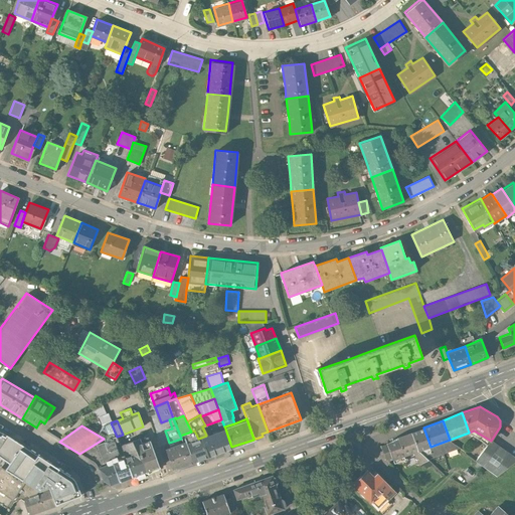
[(423,427),(411,432),(418,451),(431,447),(423,427)]
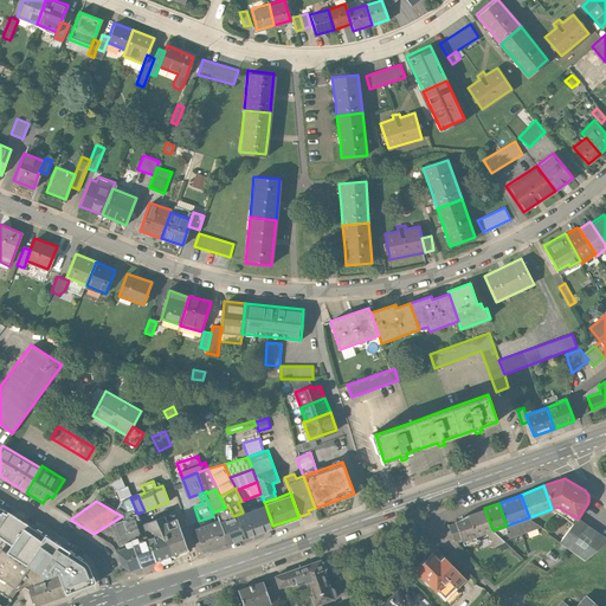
[(245,536),(272,526),(265,504),(243,513),(237,515),(245,536)]
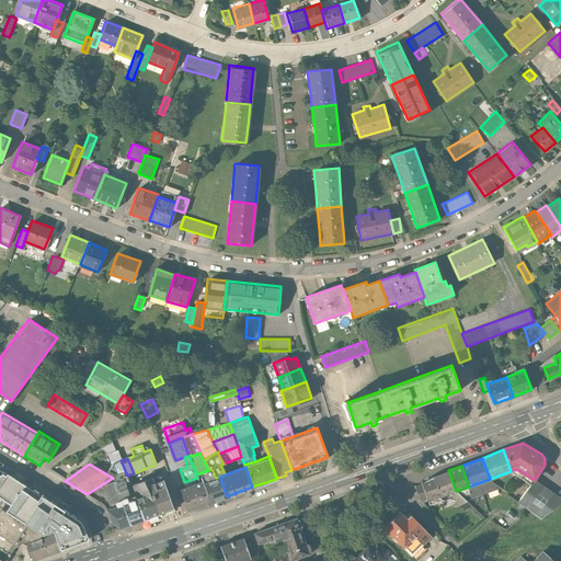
[(0,495),(7,501),(18,485),(34,495),(37,491),(18,480),(0,469),(0,495)]
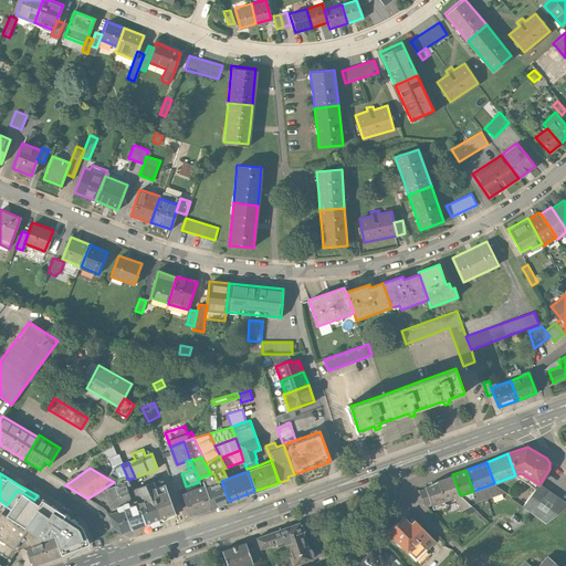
[(452,474),(437,480),(444,501),(454,498),(461,511),(471,505),(460,495),(452,474)]
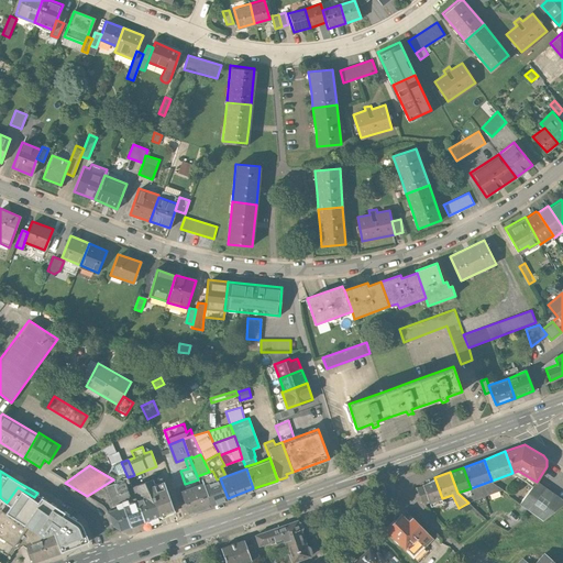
[(152,477),(143,481),(158,515),(173,509),(163,481),(154,484),(152,477)]
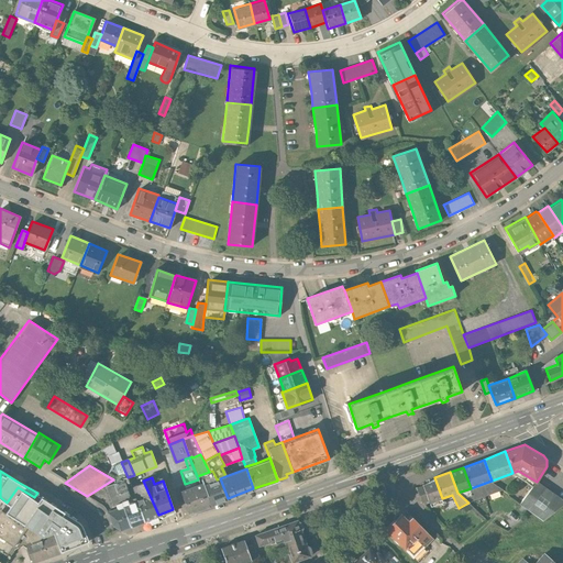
[(434,477),(422,484),(423,486),(428,499),(431,507),(443,503),(442,498),(434,477)]
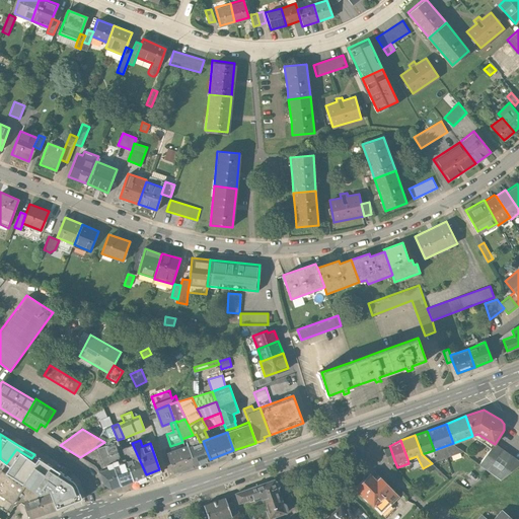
[(103,445),(109,462),(116,460),(117,463),(125,460),(123,454),(118,456),(113,442),(110,443),(109,441),(105,443),(105,444),(103,445)]
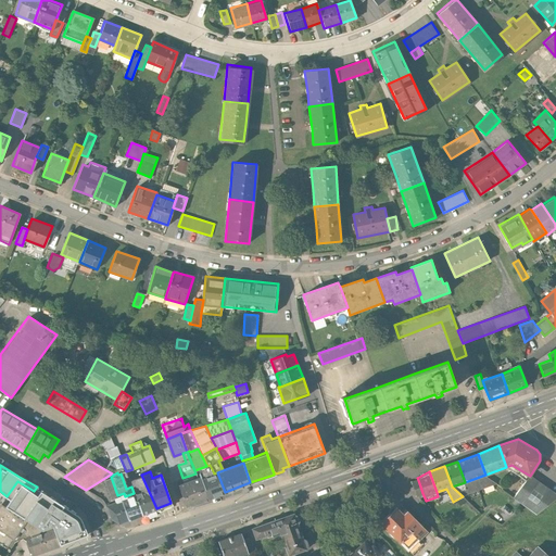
[(225,492),(217,472),(214,474),(201,478),(209,498),(225,492)]
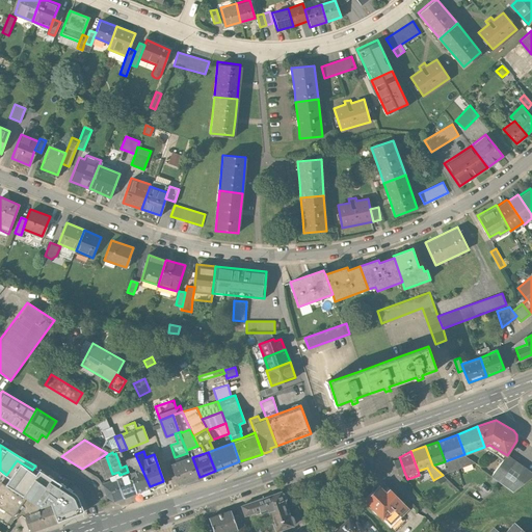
[(128,472),(135,491),(150,486),(135,454),(127,458),(132,471),(128,472)]
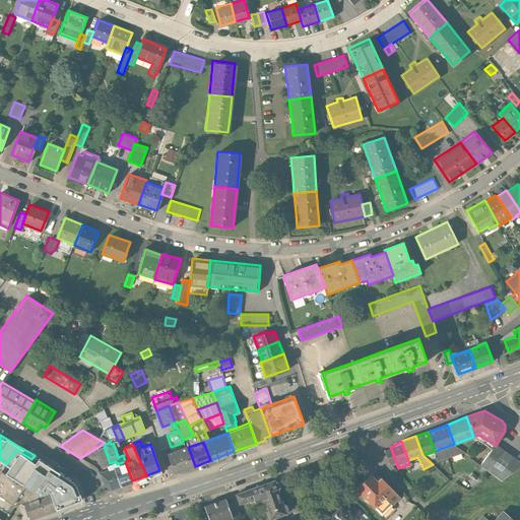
[(195,466),(188,447),(187,444),(166,453),(174,474),(195,466)]
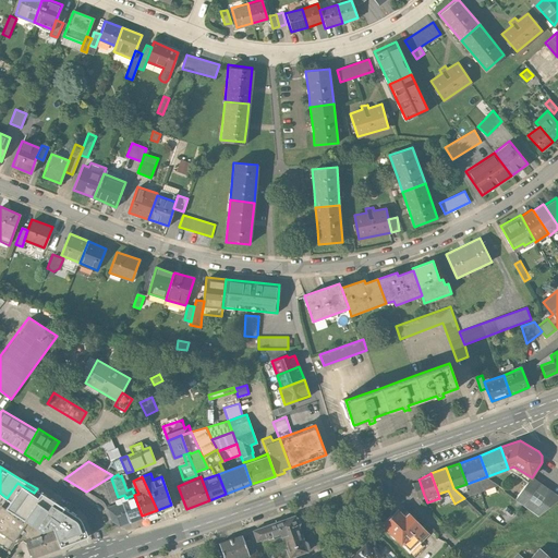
[(498,485),(487,476),(466,484),(480,493),(498,485)]
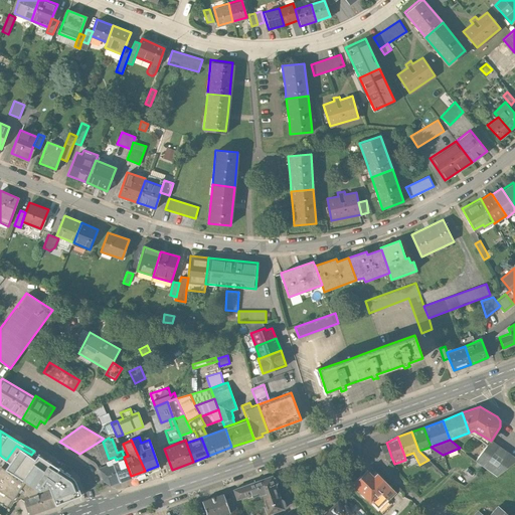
[(514,461),(514,456),(491,441),(476,462),(478,463),(483,467),(485,468),(497,476),(514,461)]
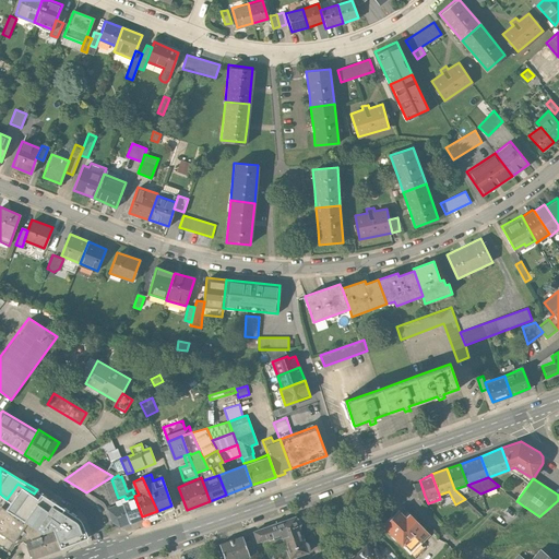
[(118,498),(111,479),(103,482),(109,500),(113,500),(118,498)]
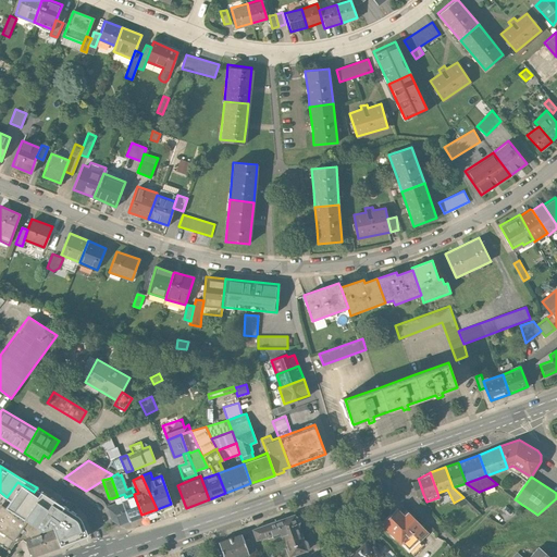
[(423,494),(419,481),(412,483),(418,496),(423,494)]
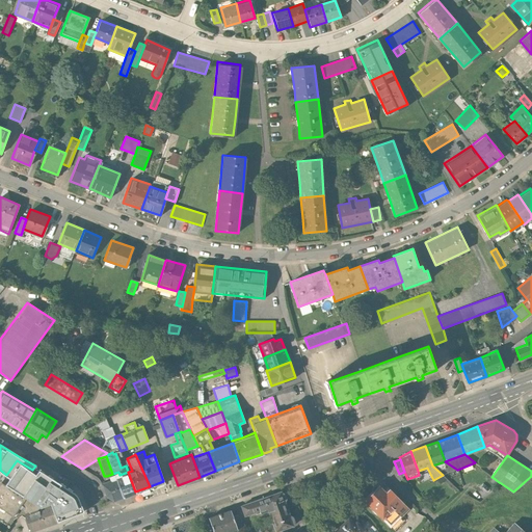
[(1,482),(18,493),(31,473),(43,481),(49,474),(46,472),(35,466),(32,470),(17,460),(6,475),(1,482)]
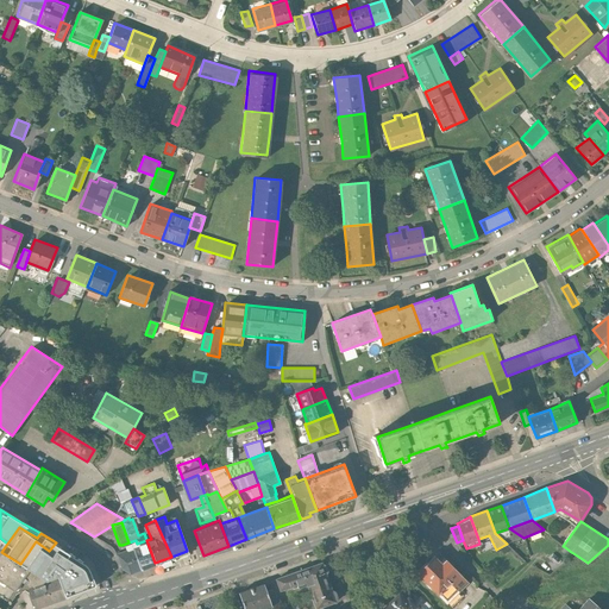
[(509,528),(495,533),(507,544),(523,538),(509,528)]
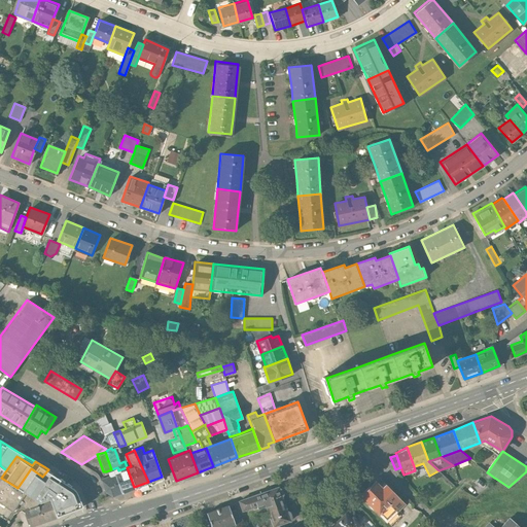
[(117,467),(111,469),(120,492),(134,487),(127,467),(118,470),(117,467)]
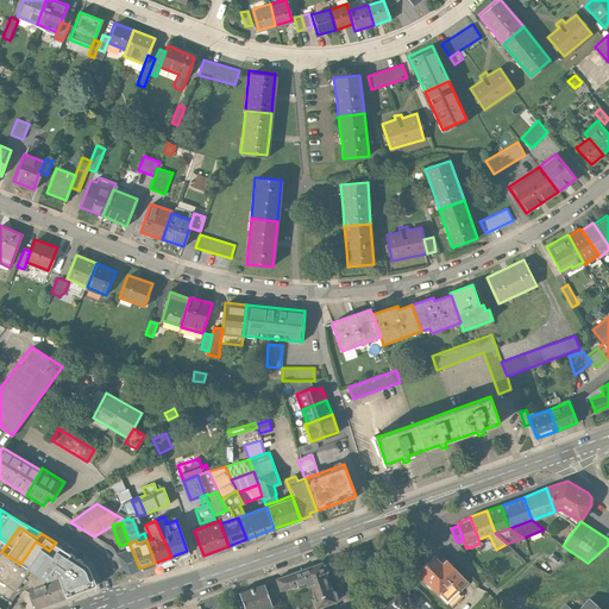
[(82,559),(56,542),(49,551),(36,541),(20,564),(45,581),(56,577),(64,598),(79,594),(95,586),(90,571),(88,564),(82,559)]
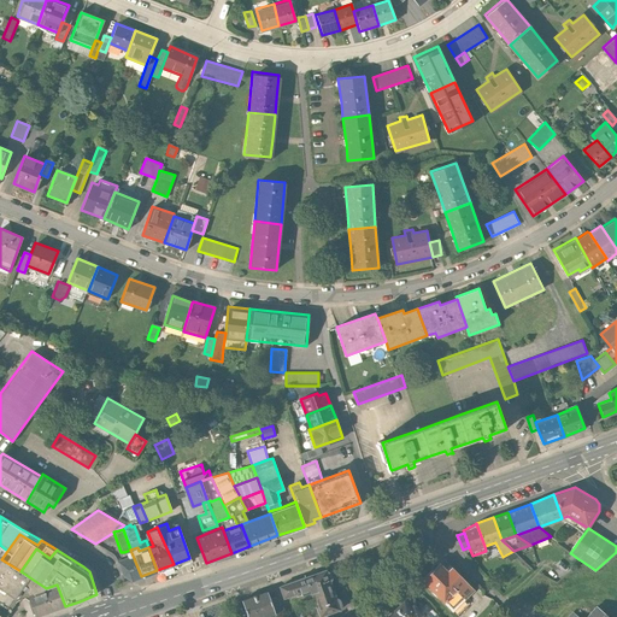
[(141,576),(130,550),(124,552),(125,556),(116,559),(121,574),(130,580),(141,576)]
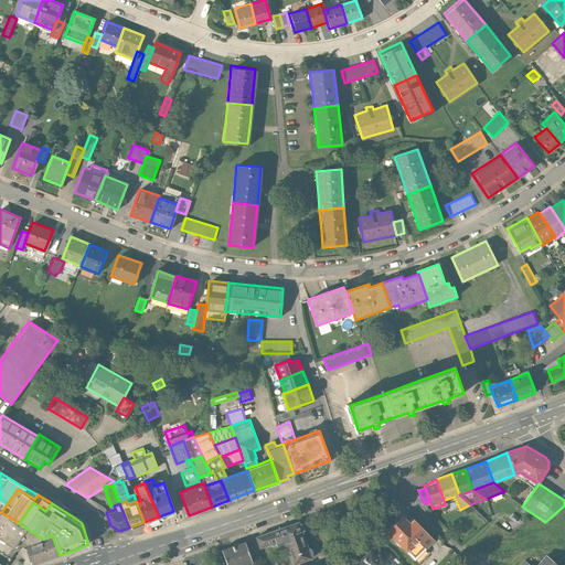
[(0,510),(0,551),(9,557),(13,551),(23,547),(22,546),(42,539),(19,523),(1,512),(0,510)]
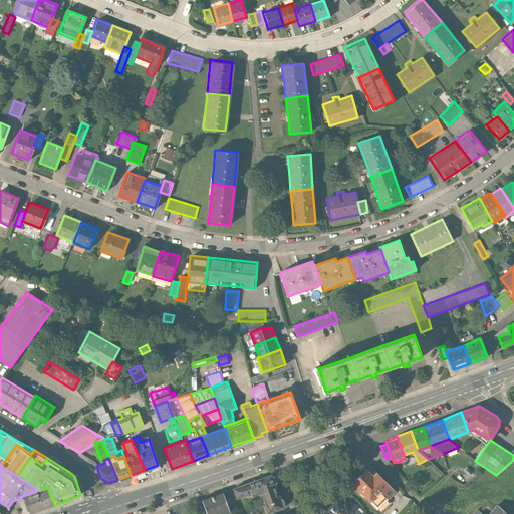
[(366,469),(351,484),(380,513),(391,503),(388,500),(396,492),(375,472),(372,475),(366,469)]
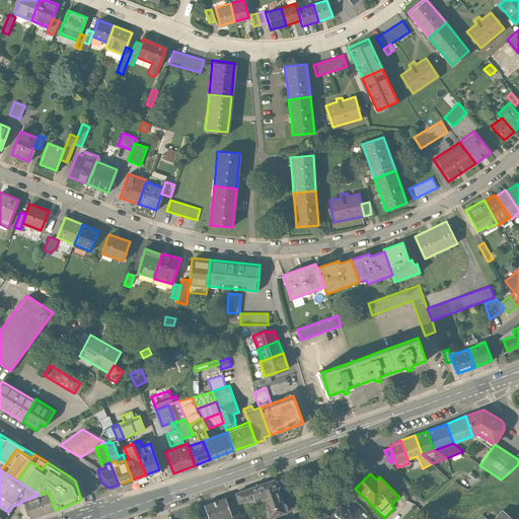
[(260,496),(263,503),(281,497),(278,489),(280,486),(278,480),(275,478),(234,493),(238,504),(260,496)]
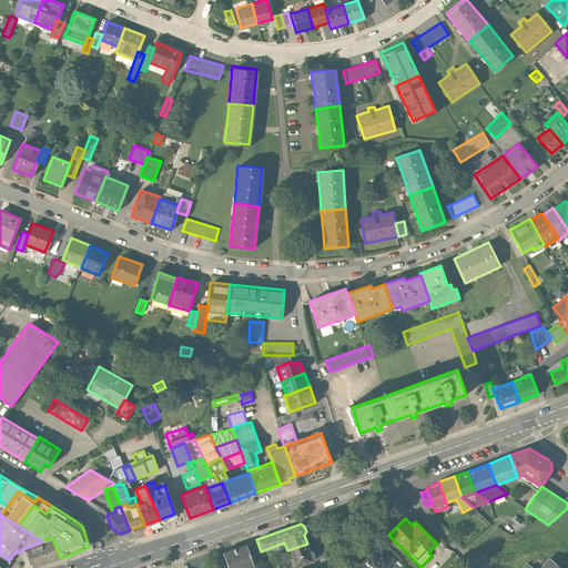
[(31,567),(60,558),(52,538),(42,541),(22,549),(23,550),(29,567),(31,567)]
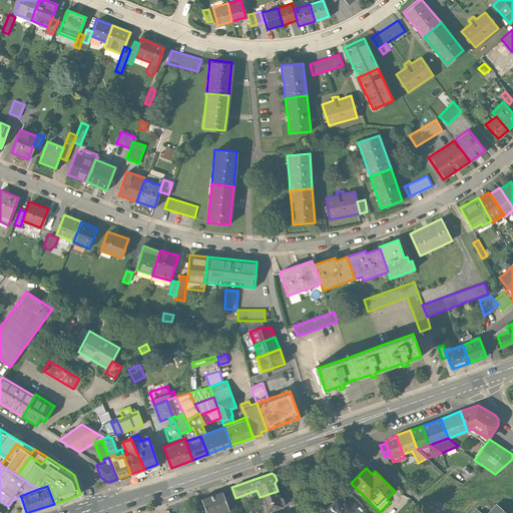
[(221,491),(200,499),(205,512),(222,512),(228,511),(223,498),(221,491)]
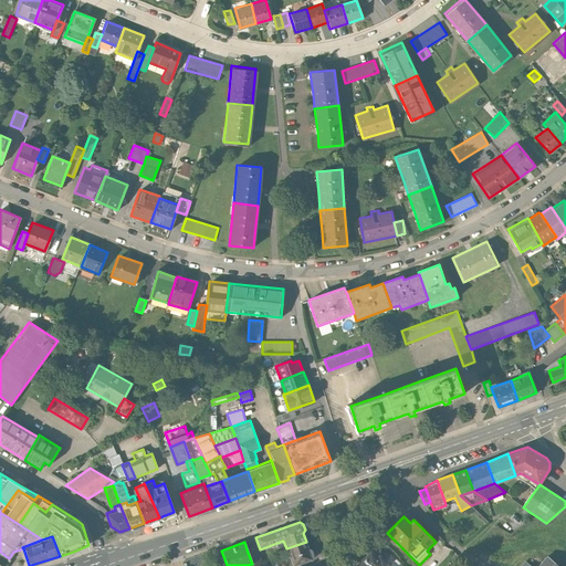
[(306,542),(286,548),(292,565),(294,565),(313,559),(312,558),(313,554),(312,551),(308,548),(306,542)]
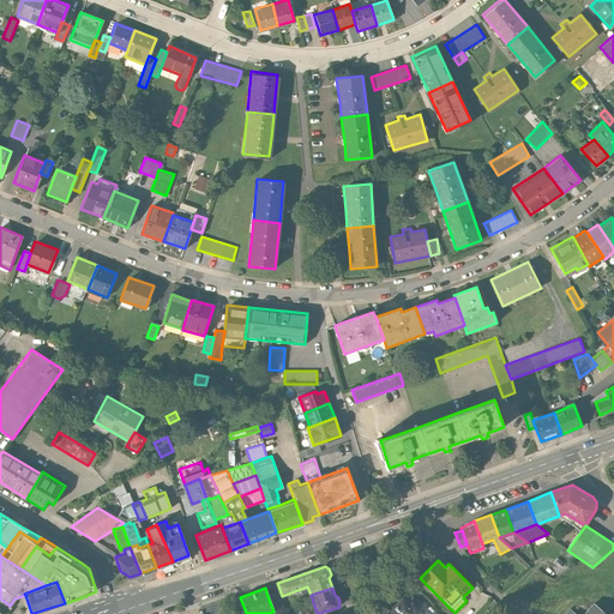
[(287,613),(274,594),(268,596),(274,612),(274,613),(287,613)]
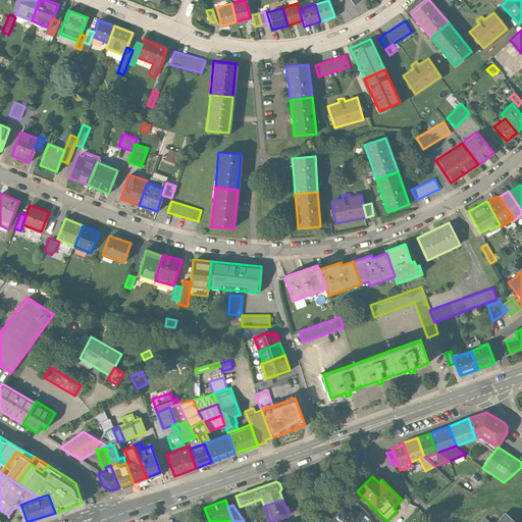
[(347,513),(342,508),(328,521),(361,521),(350,510),(347,513)]
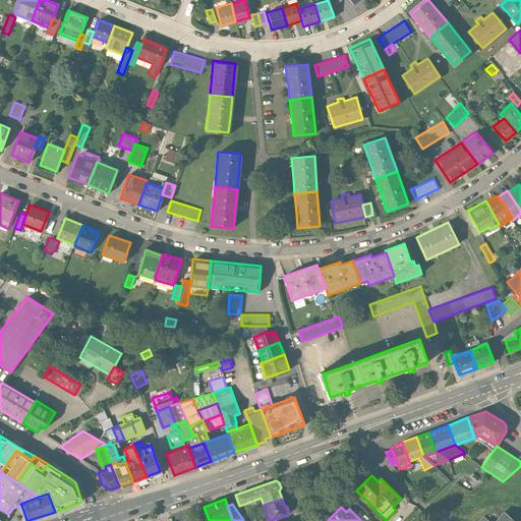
[(488,520),(483,516),(478,520),(517,520),(516,520),(515,520),(504,511),(495,520),(488,520)]
